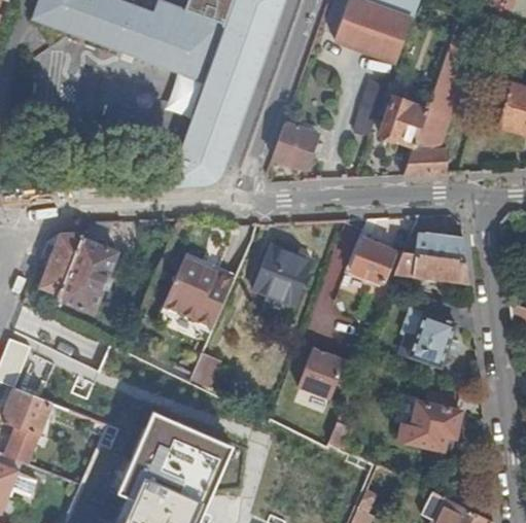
[(38,0),(32,18),(154,63),(175,5),(161,0),(158,0),(156,2),(158,2),(153,13),(117,0),(38,0)]
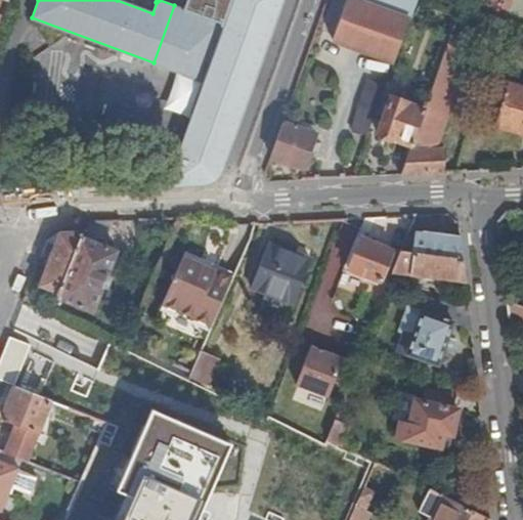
[(154,62),(202,80),(202,79),(205,79),(169,179),(166,185),(209,183),(221,174),(284,0),(188,0),(185,10),(179,9),(179,7),(174,5),(154,62)]
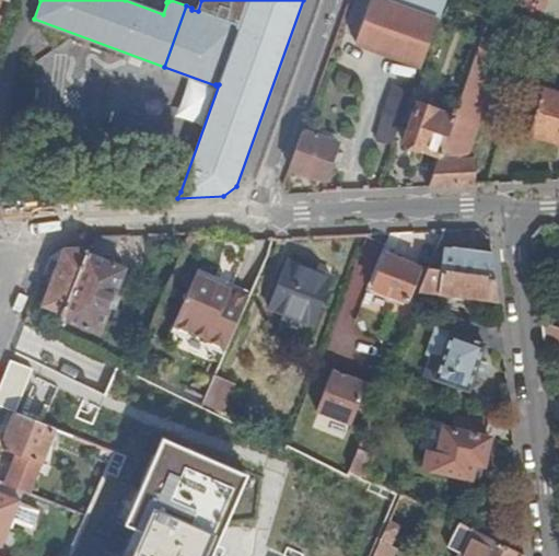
[(421,66),(439,20),(391,2),(385,0),(372,0),(357,42),(421,66)]
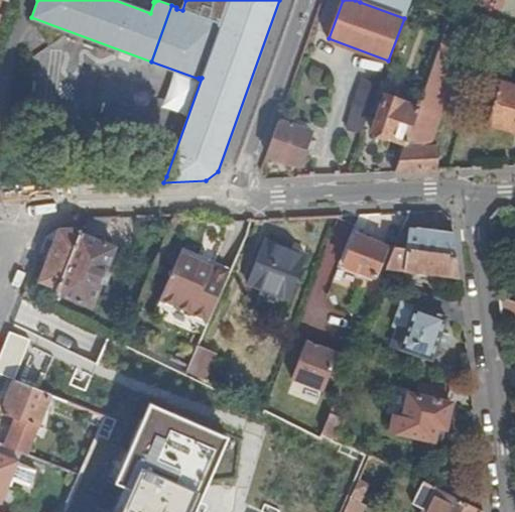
[(404,18),(410,0),(361,0),(360,2),(404,18)]
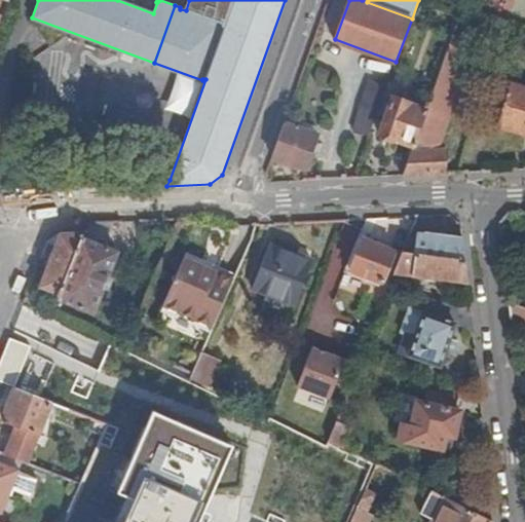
[(426,109),(427,110),(414,146),(413,146),(402,173),(437,174),(444,172),(446,149),(439,149),(476,41),(452,35),(426,109)]
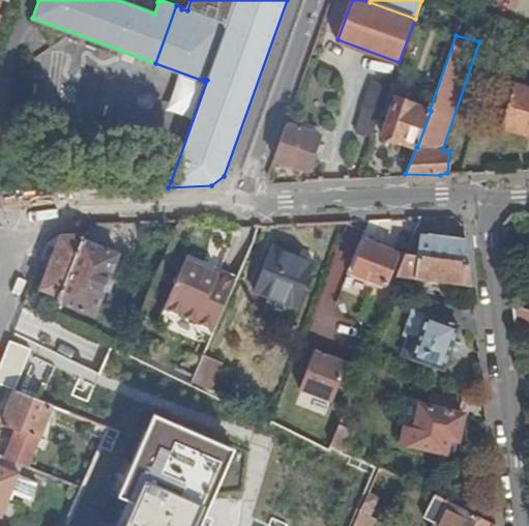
[(373,136),(390,87),(374,81),(366,99),(358,130),(373,136)]
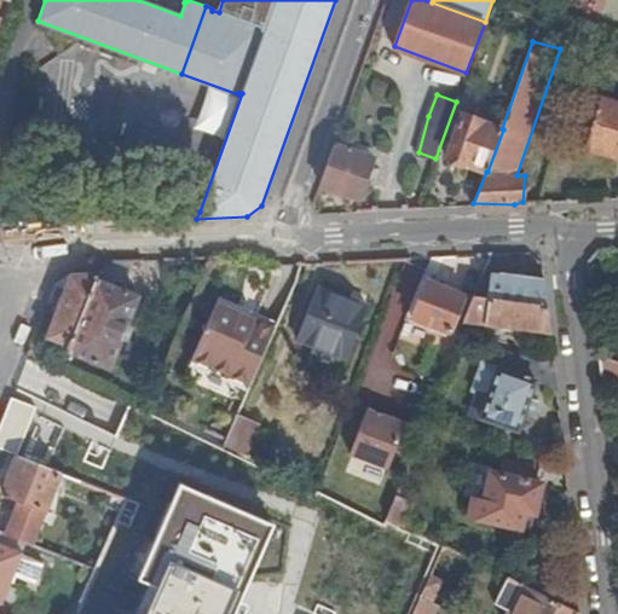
[(617,157),(617,99),(604,94),(585,148),(617,157)]
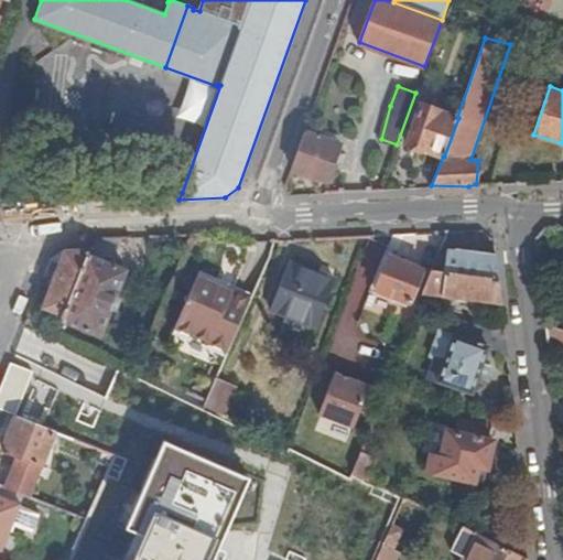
[(458,118),(457,117),(422,105),(408,144),(443,157),(444,157),(458,118)]
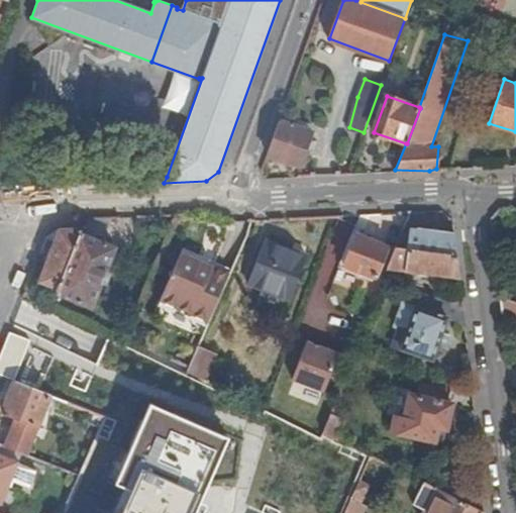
[(312,133),(279,120),(267,155),(299,166),(312,133)]
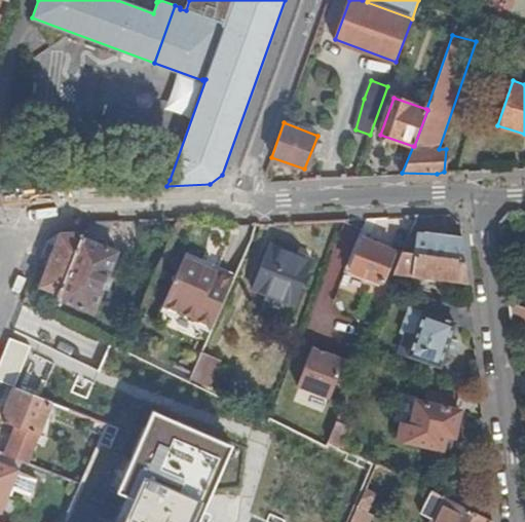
[(48,240),(47,241),(57,246),(41,288),(53,293),(52,297),(59,299),(83,237),(85,233),(83,232),(59,233),(48,240)]
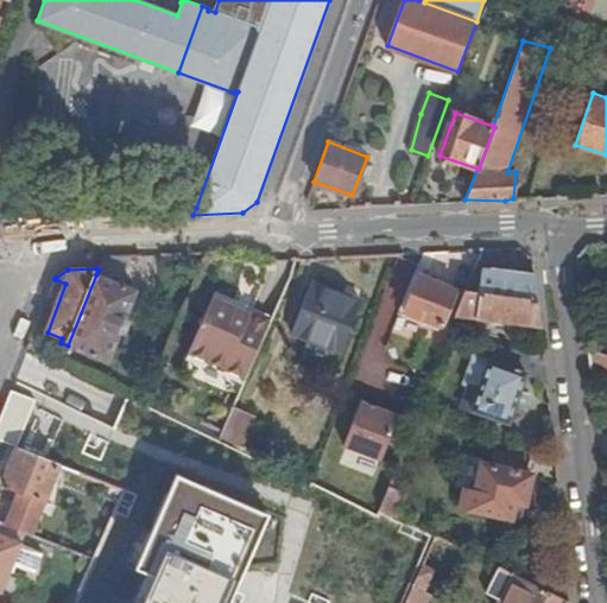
[(495,270),(494,273),(478,271),(474,292),(539,300),(536,273),(495,270)]
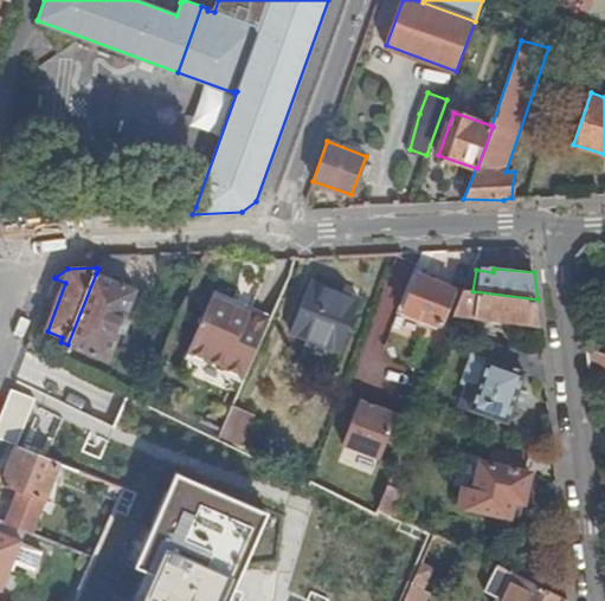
[(136,290),(96,273),(68,344),(108,361),(136,290)]
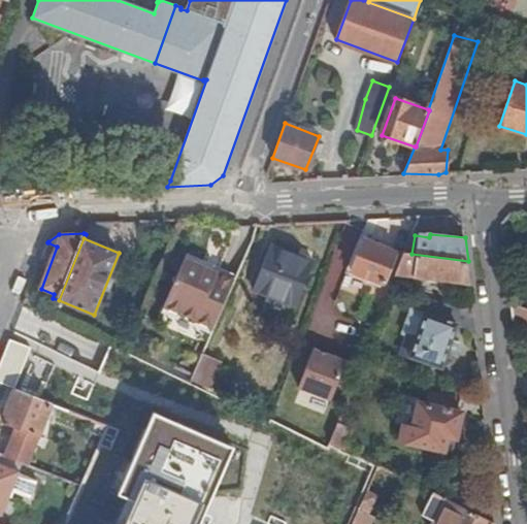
[(397,257),(365,244),(354,272),(386,286),(397,257)]
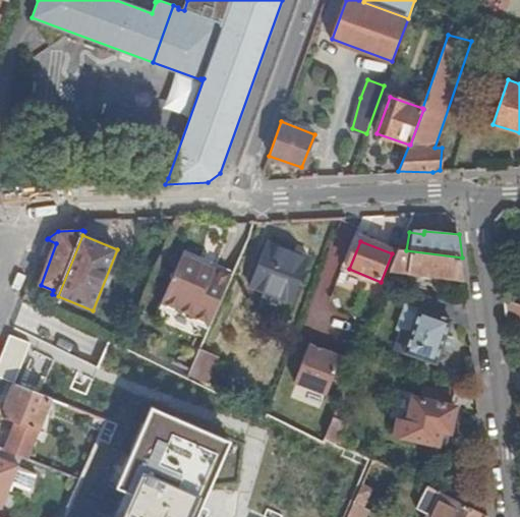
[(292,302),(306,268),(291,262),(294,255),(267,243),(249,286),(292,302)]
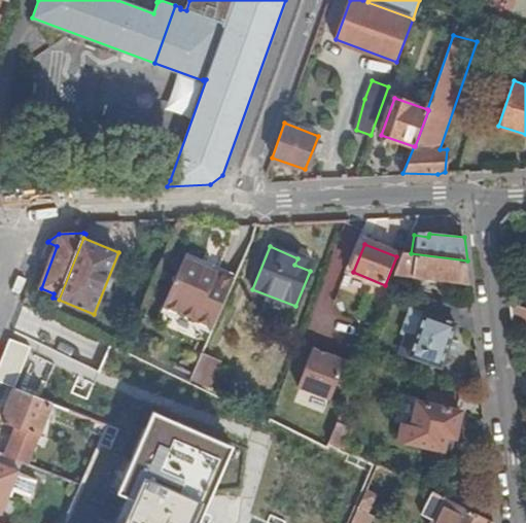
[(401,252),(393,275),(469,285),(467,260),(411,253),(401,252)]
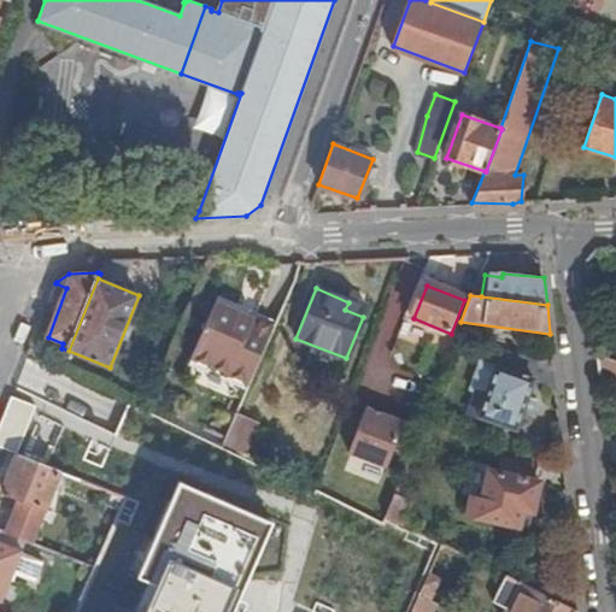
[(221,296),(218,302),(251,318),(253,312),(221,296)]
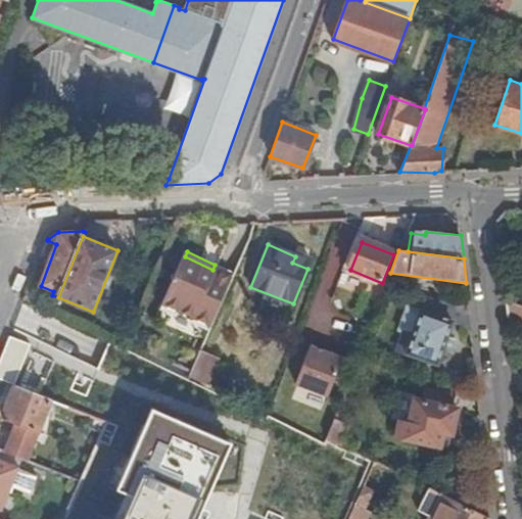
[(212,327),(233,279),(212,270),(185,256),(164,304),(212,327)]
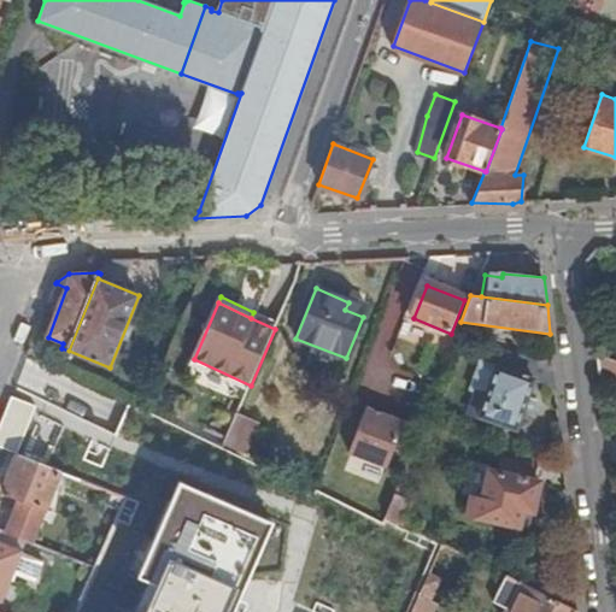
[(345,310),(363,317),(365,309),(348,302),(345,310)]
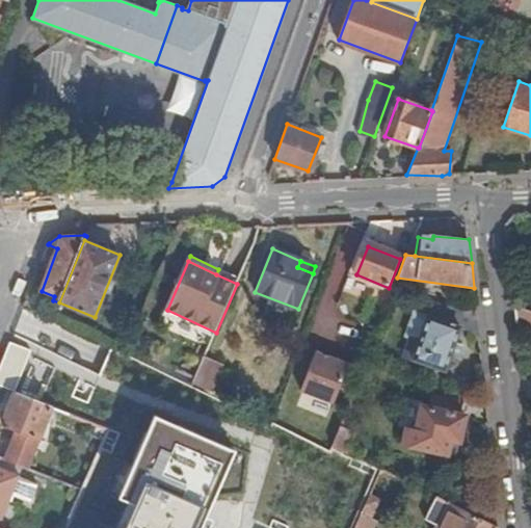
[(476,334),(479,334),(477,310),(430,299),(425,316),(429,317),(422,340),(413,337),(406,355),(446,369),(461,328),(476,334)]
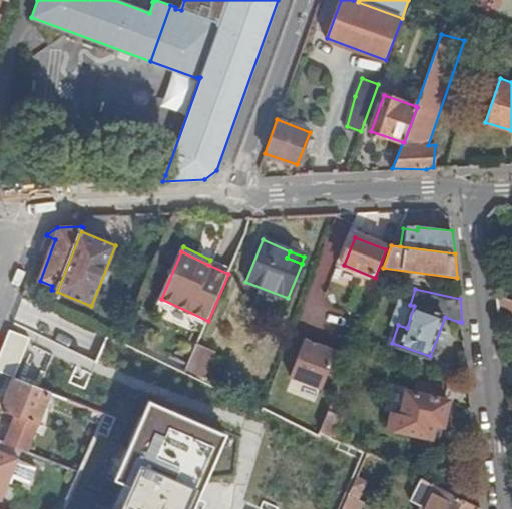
[(511,300),(496,296),(498,312),(511,316),(511,300)]
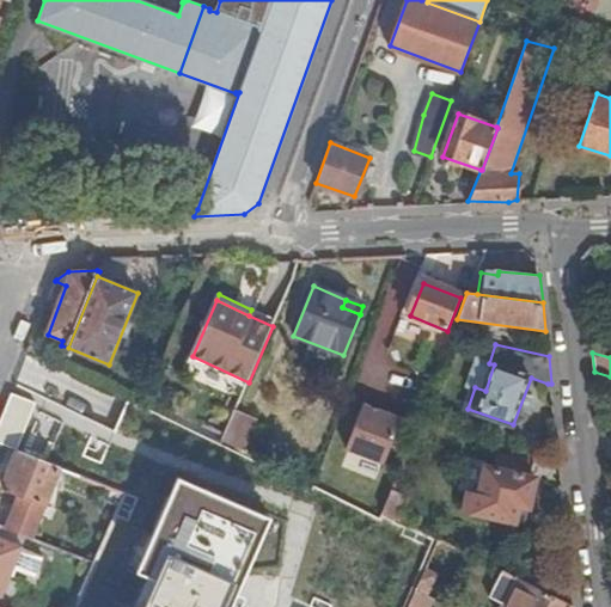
[(228,446),(240,452),(255,418),(237,410),(221,445),(228,448),(228,446)]
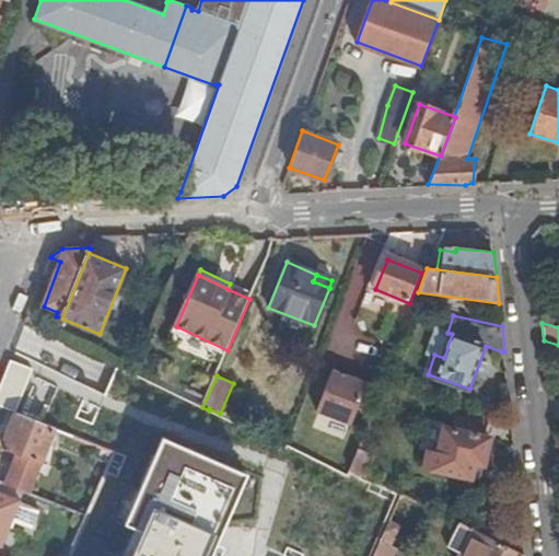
[(7,485),(24,493),(31,494),(55,430),(15,414),(2,447),(19,453),(7,485)]
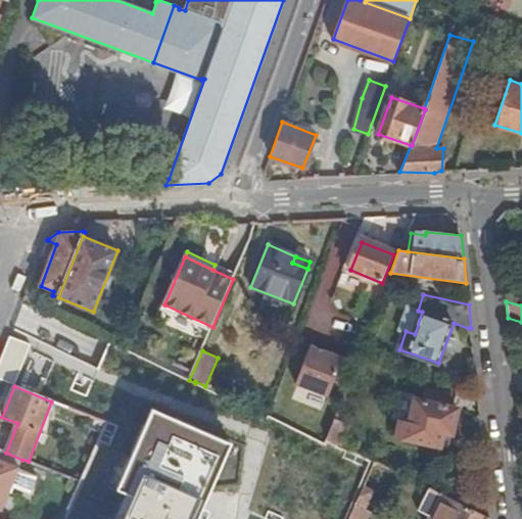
[(444,434),(453,435),(459,410),(456,409),(458,394),(426,388),(423,402),(417,400),(412,424),(400,422),(396,438),(441,447),(444,434)]
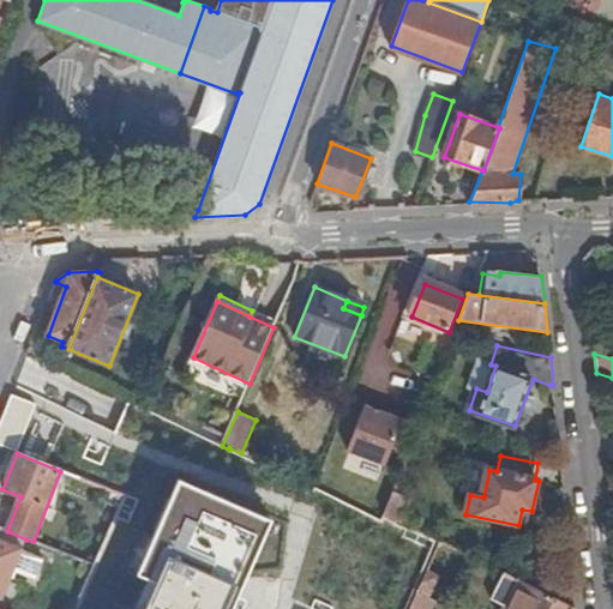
[(216,608),(218,604),(228,608),(269,517),(179,476),(137,571),(150,577),(136,608),(216,608)]
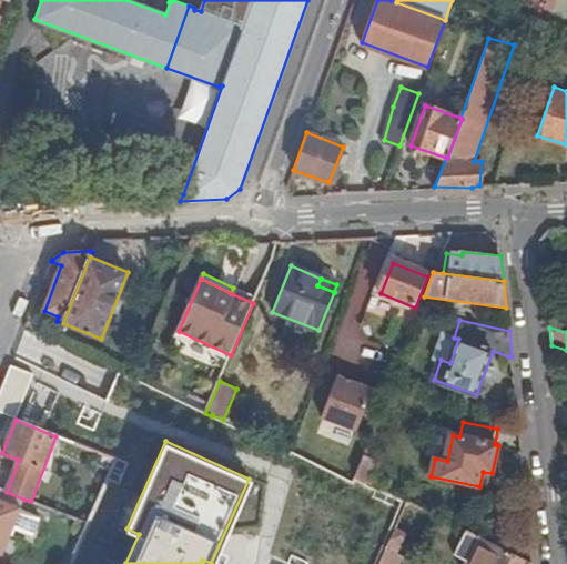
[(107,466),(111,469),(114,459),(102,454),(98,465),(105,469),(107,466)]
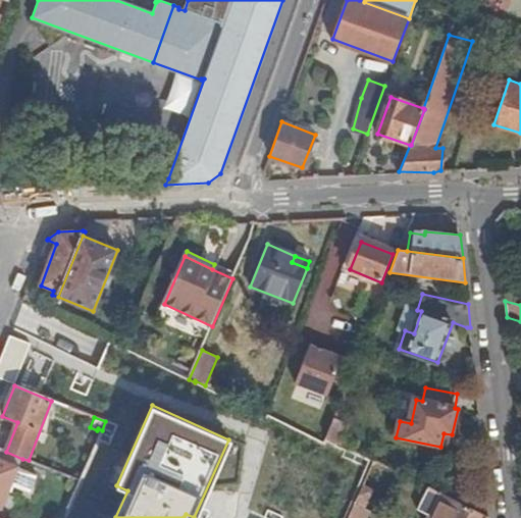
[(334,420),(327,438),(342,446),(349,425),(334,420)]
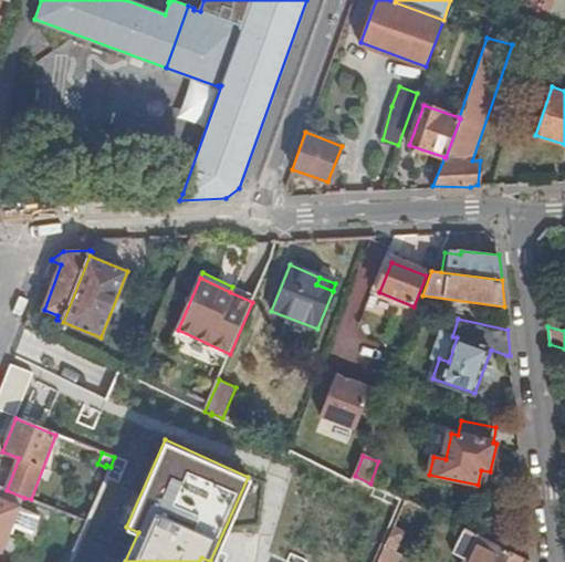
[(487,487),(490,471),(481,470),(478,485),(487,487)]
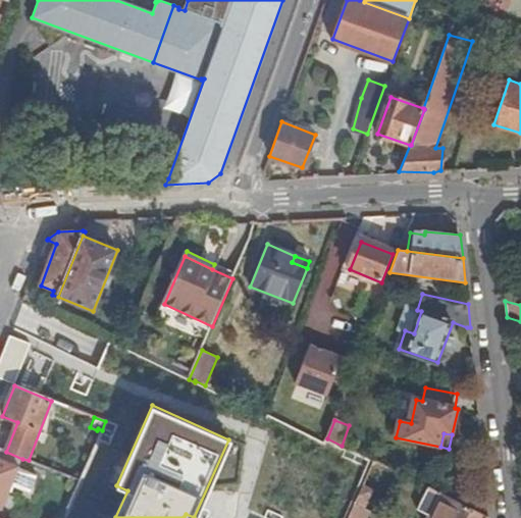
[(0,510),(3,511),(12,486),(31,494),(38,477),(19,469),(22,459),(6,452),(2,450),(2,448),(0,447),(0,510)]
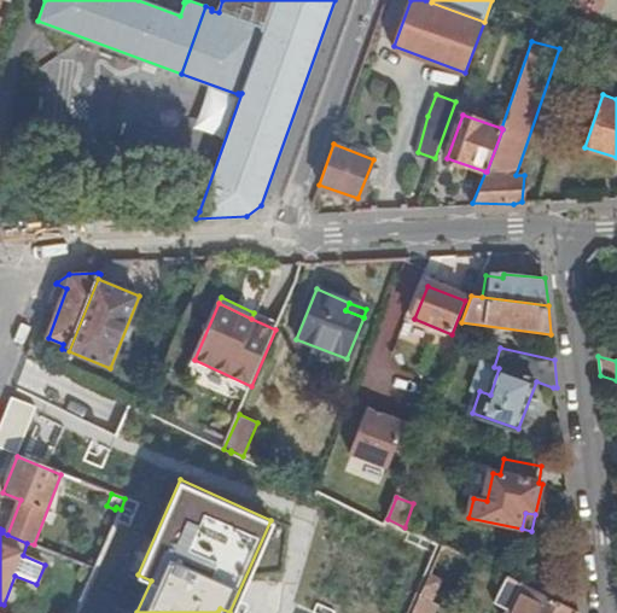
[(443,579),(430,574),(420,596),(434,603),(443,579)]
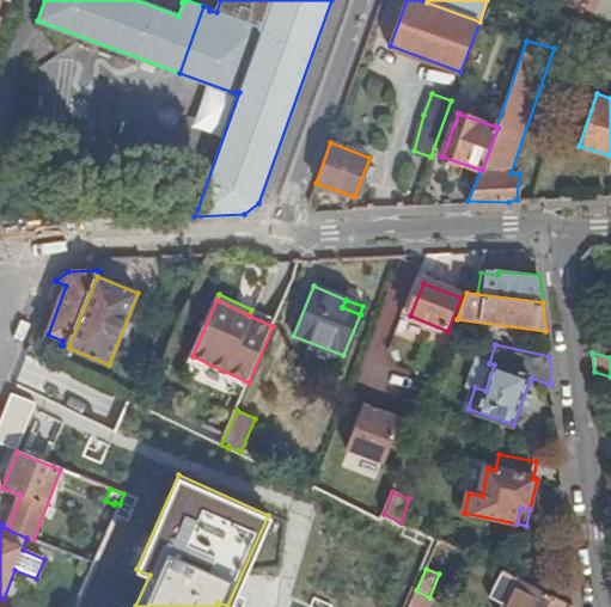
[(570,606),(572,606),(503,571),(492,598),(505,605),(503,606),(570,606)]
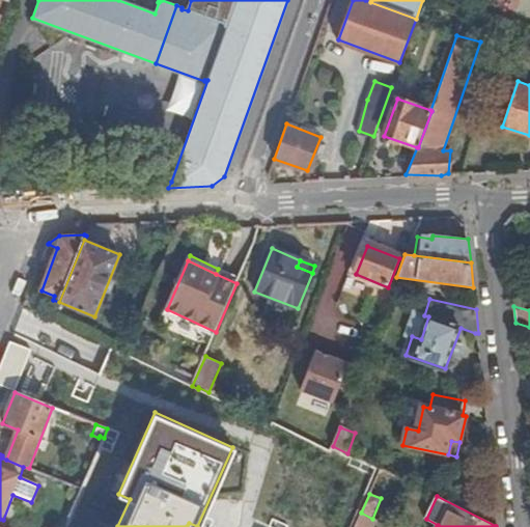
[(361,512),(355,526),(372,526),(377,520),(372,519),(361,512)]
